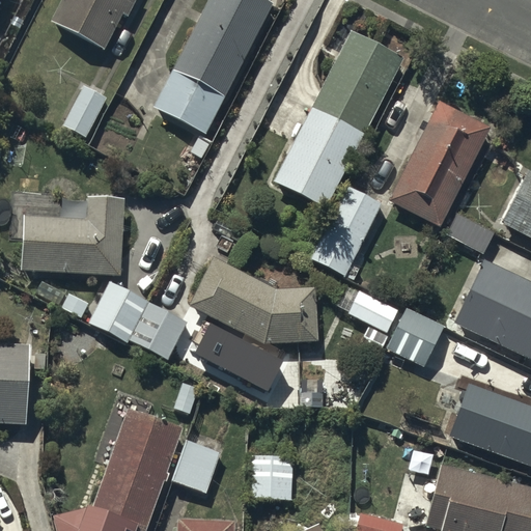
[(56,0),(47,19),(101,47),(120,9),(126,12),(132,0),(56,0)]
